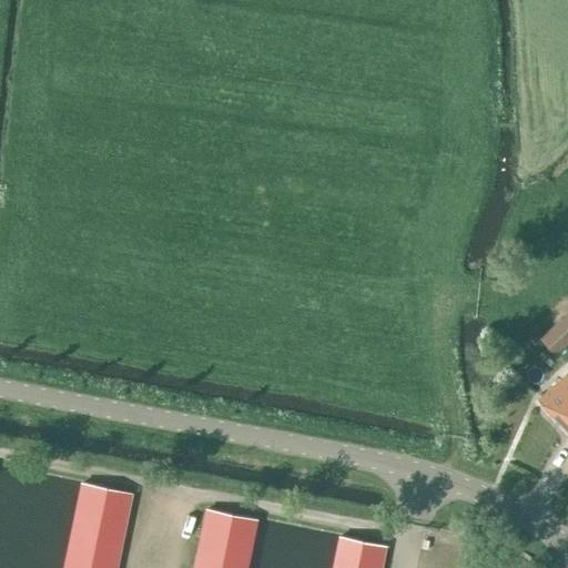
[(555,354),(567,342),(567,312),(540,338),(555,354)]
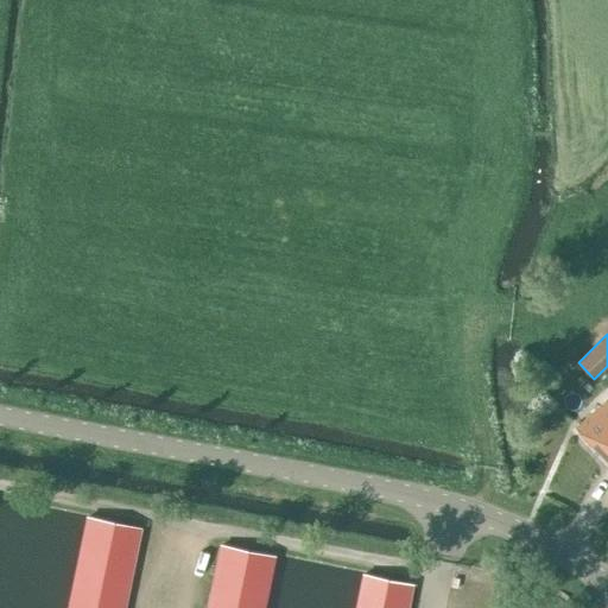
[(607,397),(575,429),(607,463),(607,397)]
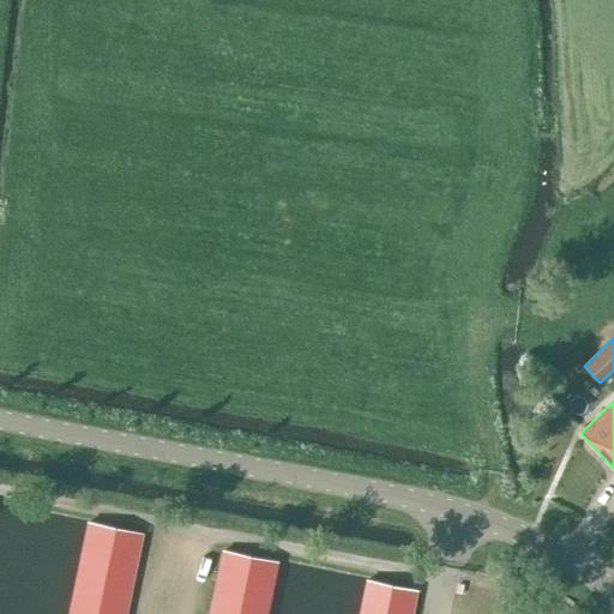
[(122,613),(139,531),(89,522),(70,613),(122,613)]
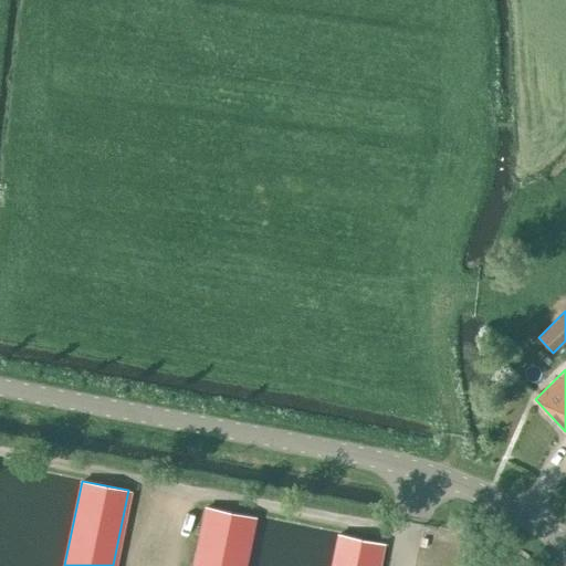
[(242,565),(253,516),(207,506),(194,565),(242,565)]
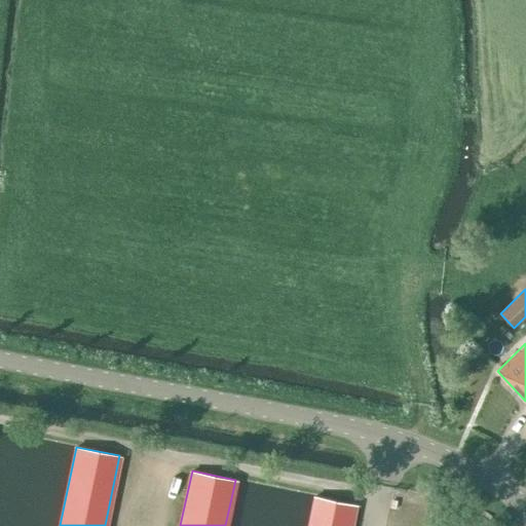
[(349,525),(354,504),(314,496),(308,525),(349,525)]
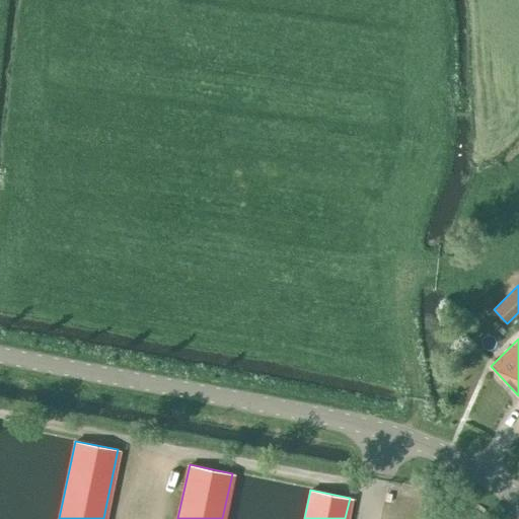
All buildings are outlined.
